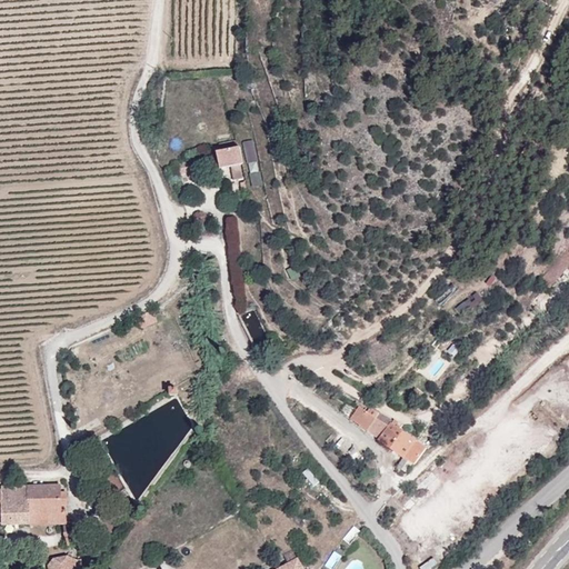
[(237,138),(215,142),(216,148),(239,143),(237,138)]
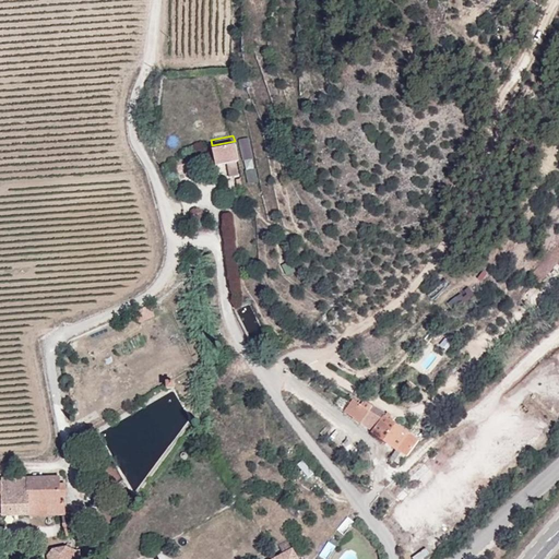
[(234,157),(238,156),(235,141),(212,145),(215,162),(221,161),(224,175),(237,171),(234,157)]
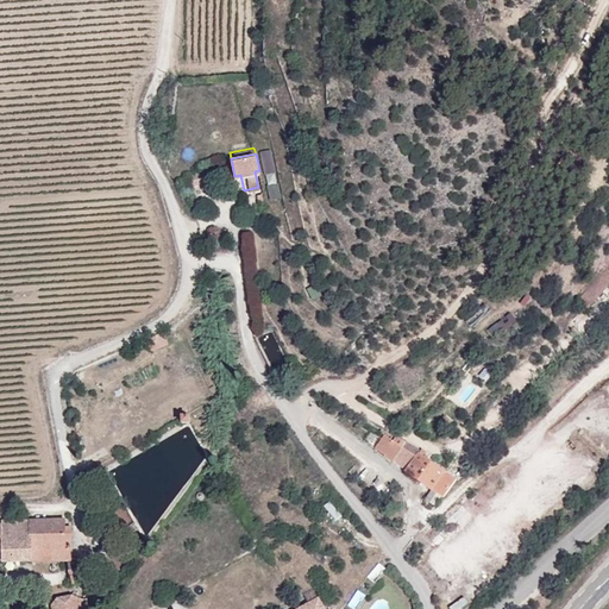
[(218,173),(217,162),(201,164),(202,175),(203,184),(213,183),(212,173),(218,173)]
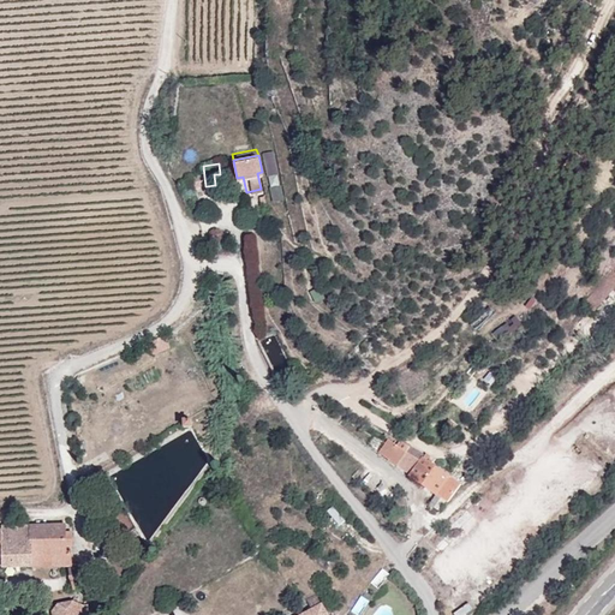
[(203,166),(189,169),(190,178),(204,177),(203,166)]
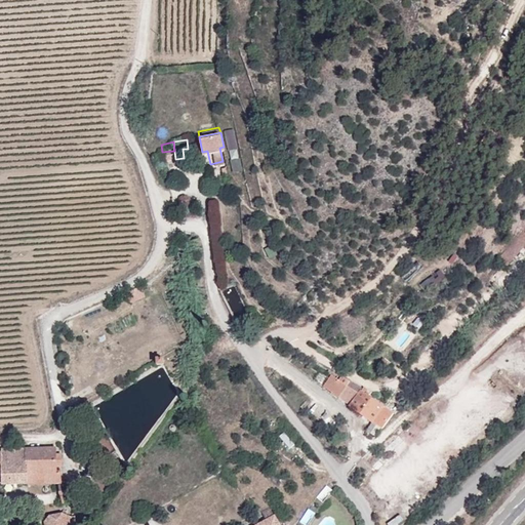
[(146,296),(142,286),(126,292),(130,303),(146,296)]
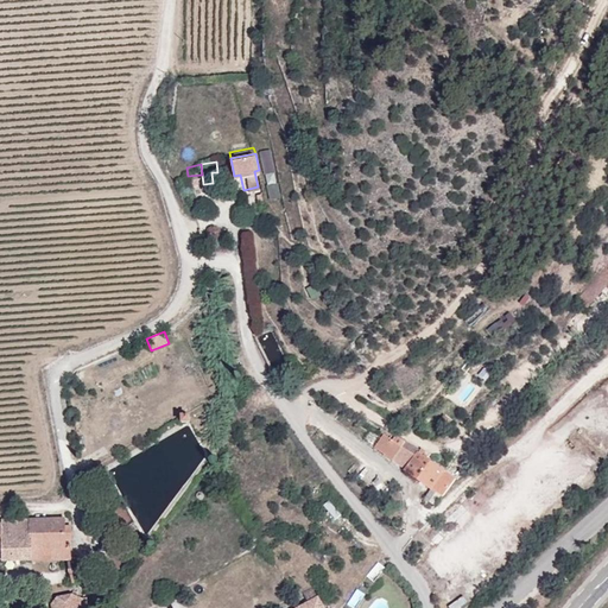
[(449,411),(441,405),(436,412),(443,418),(449,411)]
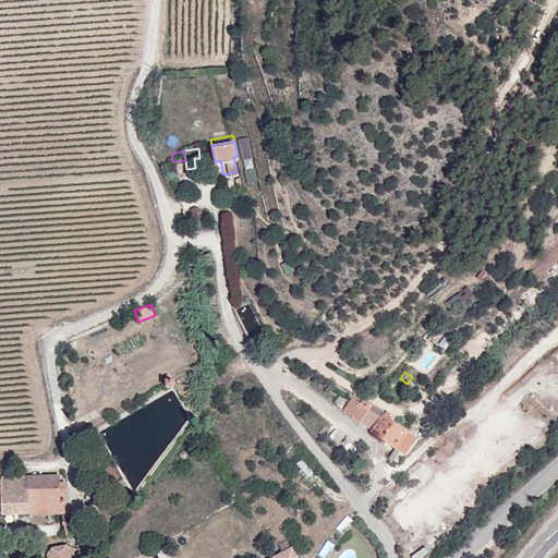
[(361,392),(374,401),(355,386),(354,389),(361,392)]
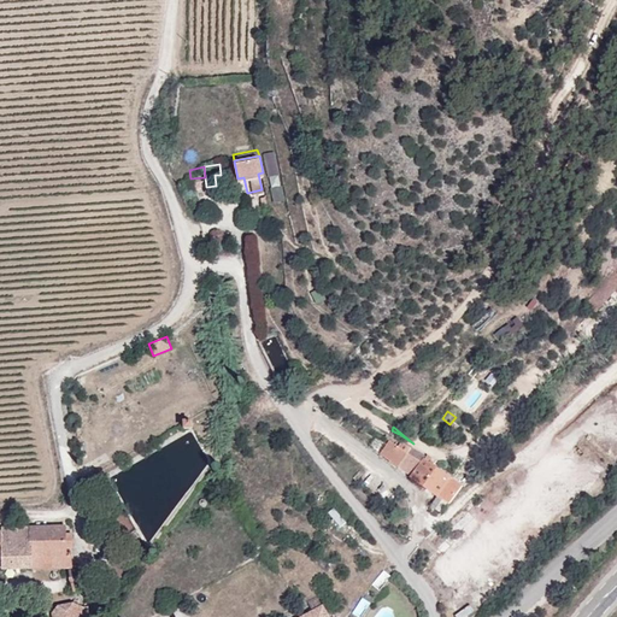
[(382,442),(388,447),(399,434),(392,430),(382,442)]
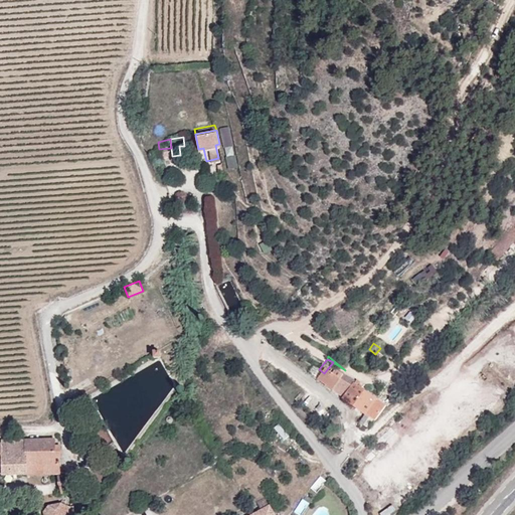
[(333,362),(324,373),(347,391),(345,394),(375,418),(386,404),(366,387),(364,389),(356,382),(358,380),(345,370),(333,362)]
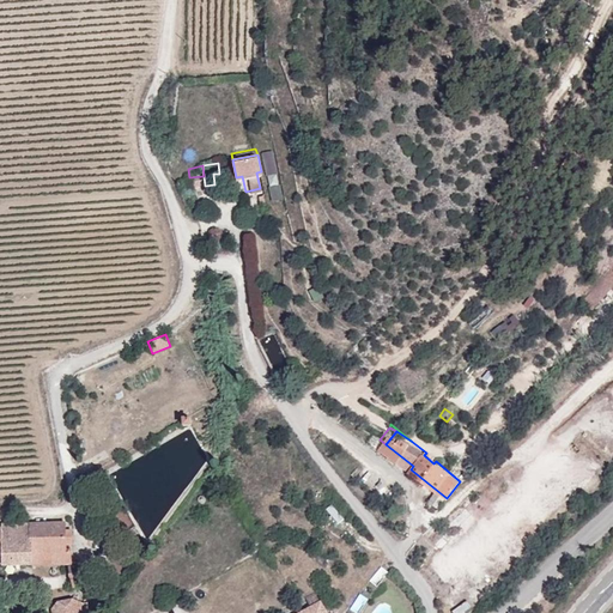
[(430,449),(416,435),(411,441),(426,453),(430,449)]
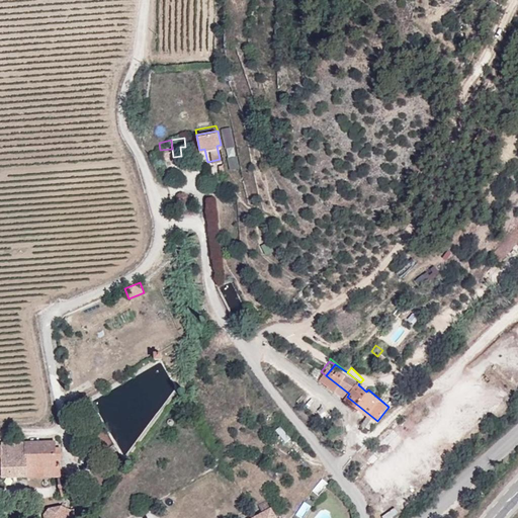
[(56,448),(56,442),(2,443),(2,445),(0,445),(0,466),(3,466),(3,477),(27,477),(26,465),(56,464),(56,460),(56,448)]
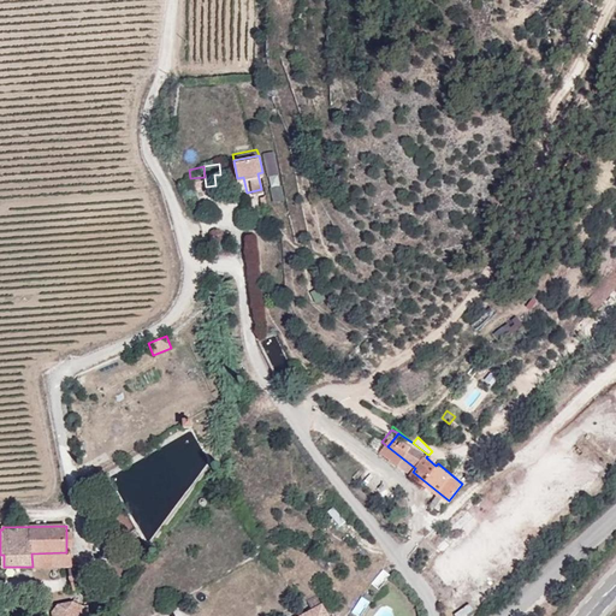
[(31,554),(33,567),(72,566),(71,552),(66,552),(31,554)]
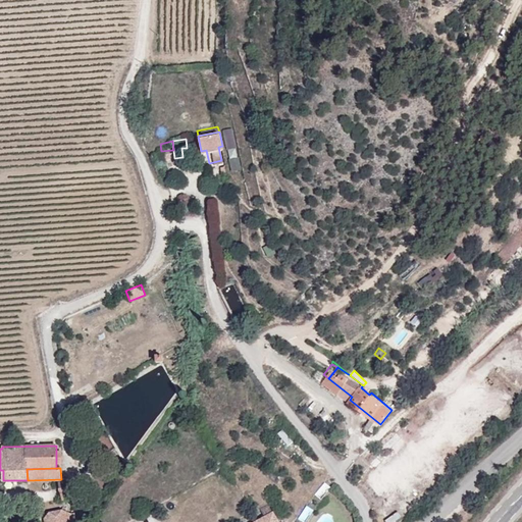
[(74,521),(73,514),(62,511),(45,518),(45,521),(74,521)]
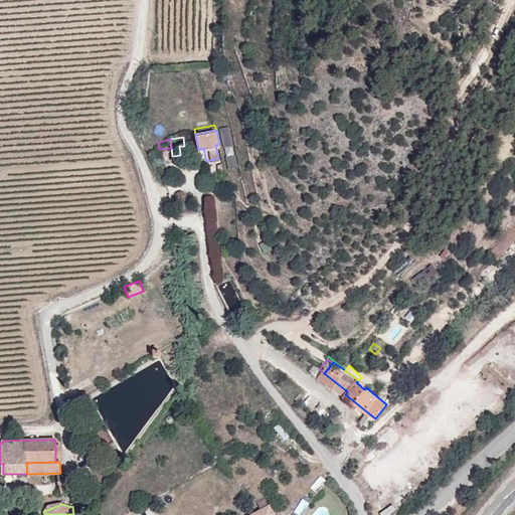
[(275,514),(270,504),(250,514),(275,514)]
